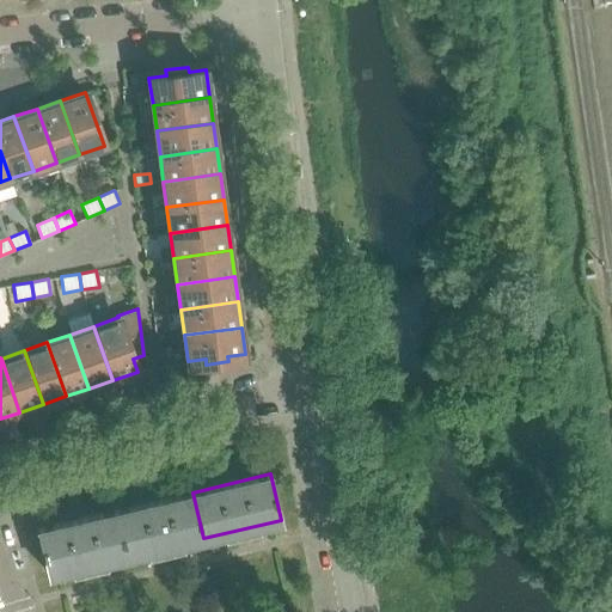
[(203,538),(193,493),(116,510),(127,556),(203,538)]
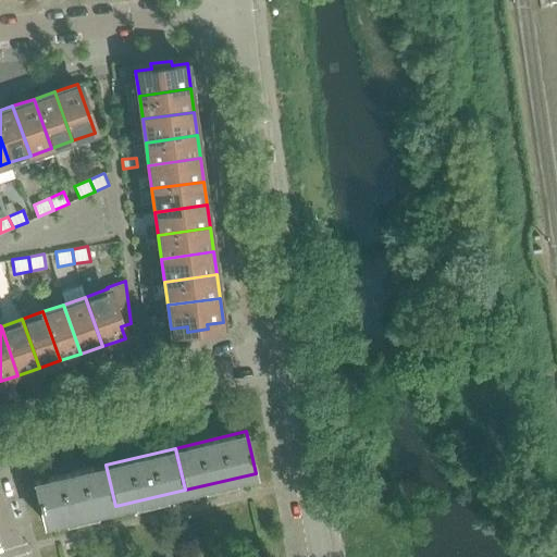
[(115,506),(106,465),(35,481),(45,523),(115,506)]
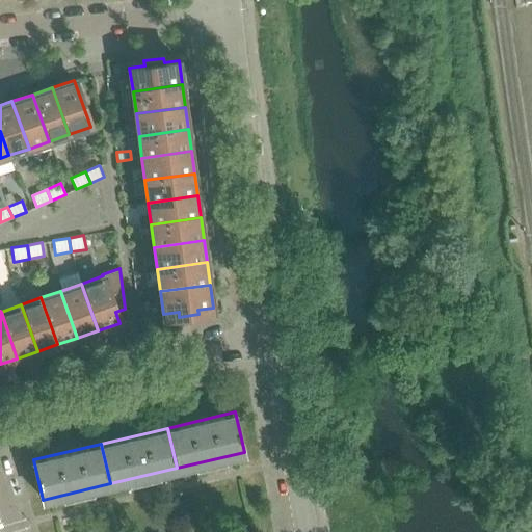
All buildings are outlined.
